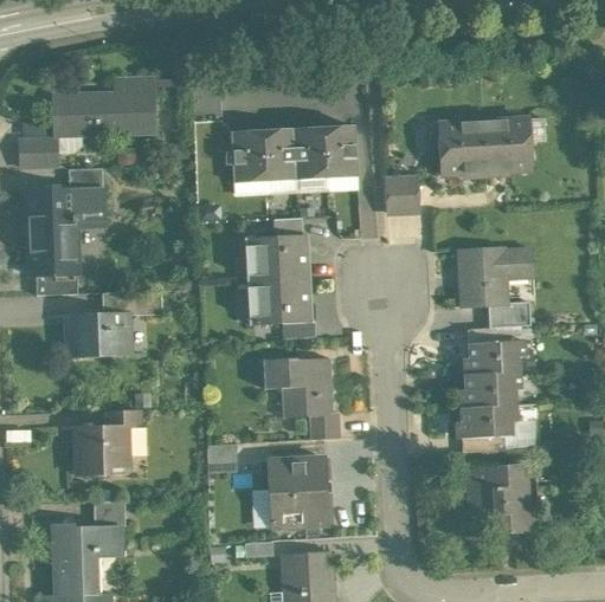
[(116,91),(55,94),(55,133),(154,129),(154,76),(115,78),(116,91)]
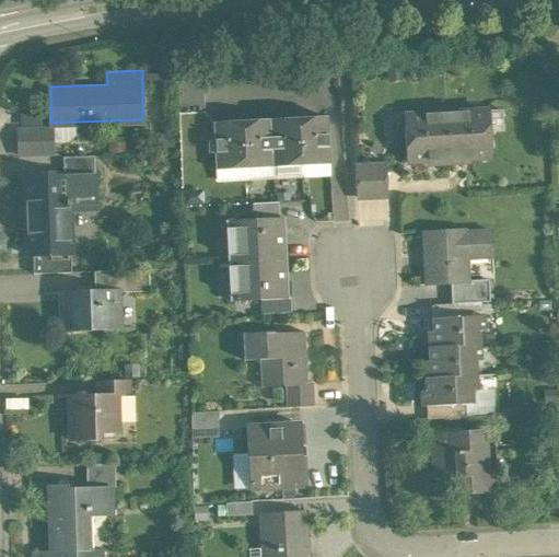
[(487,108),(446,111),(449,159),(489,157),(487,108)]
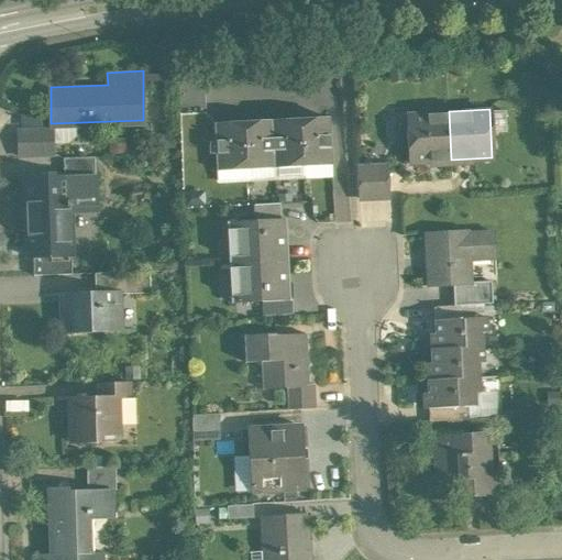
[(180,111),(182,157),(216,155),(215,121),(205,110),(180,111)]
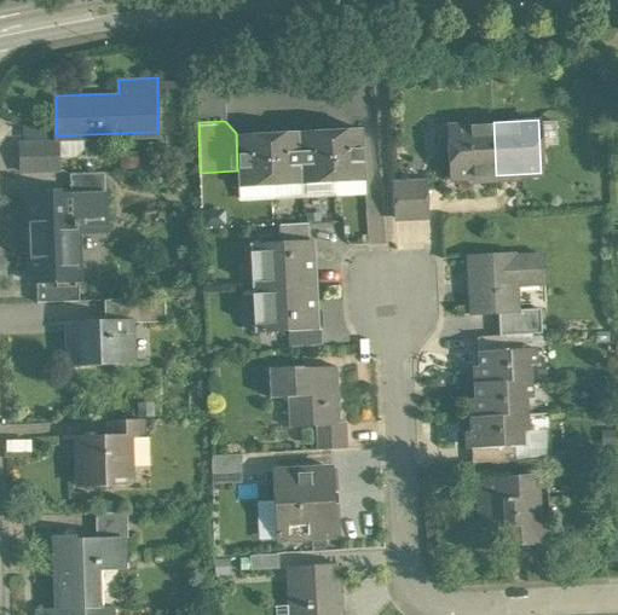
[(494,122),(449,125),(452,178),(496,175),(494,122)]
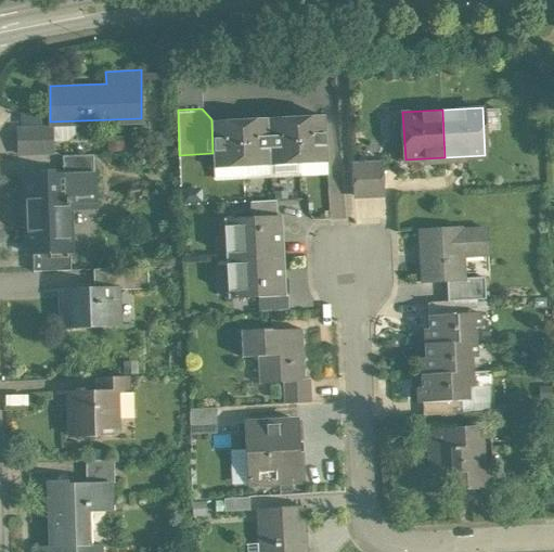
[(323,114),(296,115),(298,162),(326,161),(323,114)]
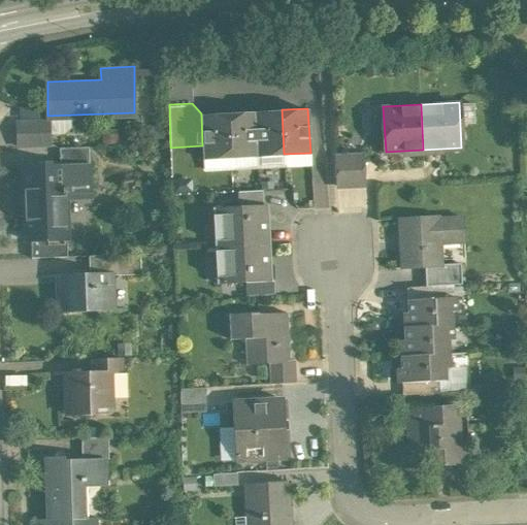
[(282,109),(255,110),(257,155),(284,154),(282,109)]
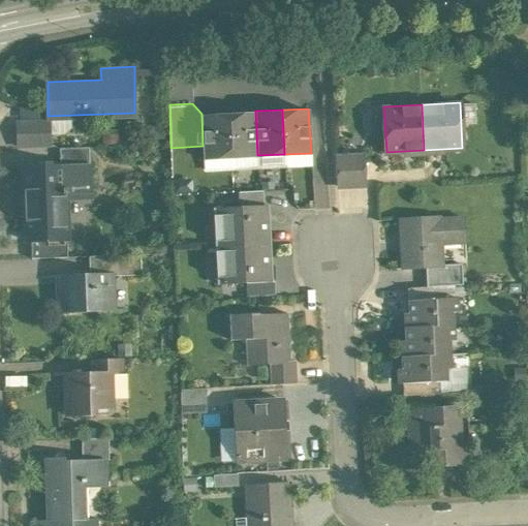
[(255,111),(228,113),(230,156),(257,155),(255,111)]
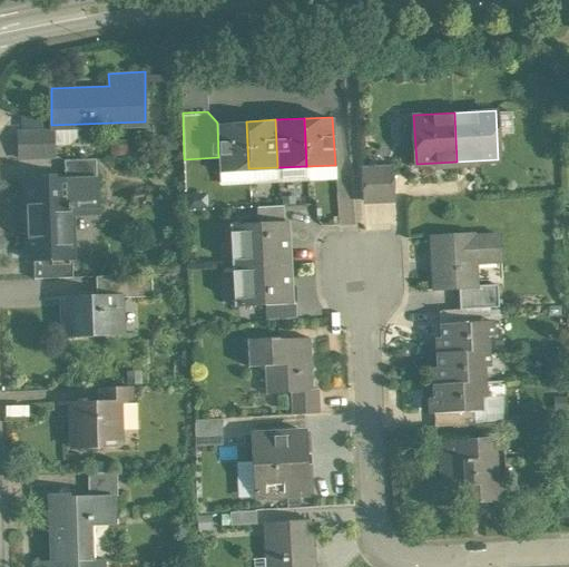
[(246,121),(217,123),(218,157),(219,170),(248,168),(246,121)]
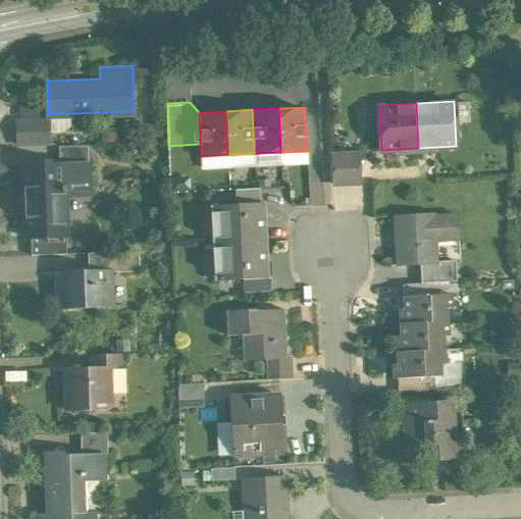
[(49,118),(17,119),(17,143),(49,142),(49,118)]
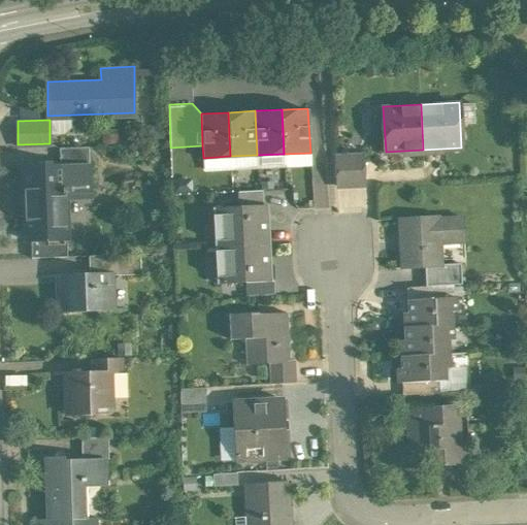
[(89,144),(59,145),(60,164),(89,163),(89,144)]
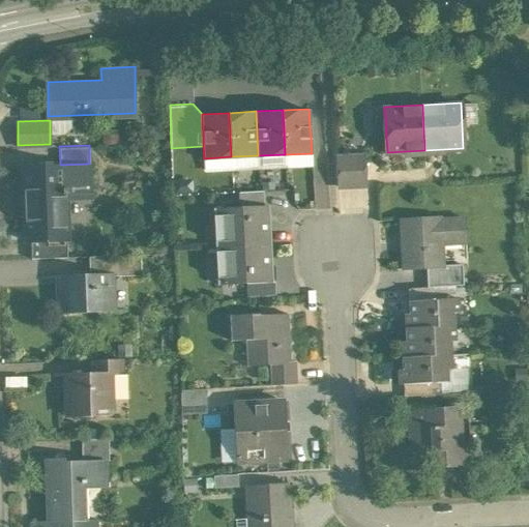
[(363,154),(350,155),(352,184),(365,184),(363,154)]
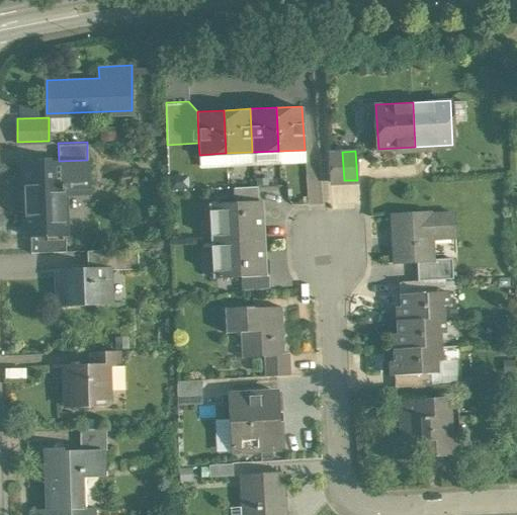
[(342,152),(329,153),(331,181),(344,180),(342,152)]
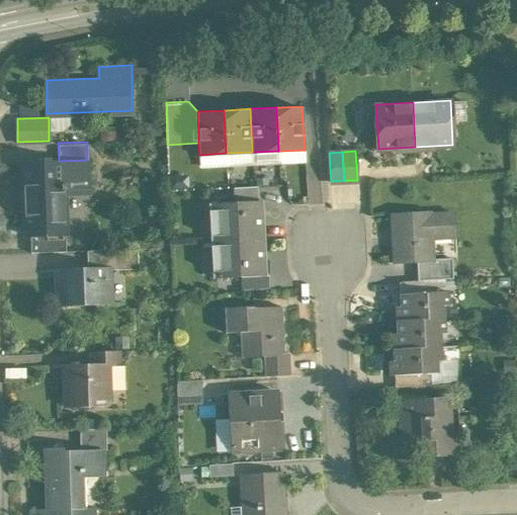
[(59,161),(23,163),(26,234),(30,234),(65,233),(64,189),(88,188),(87,160),(59,161)]
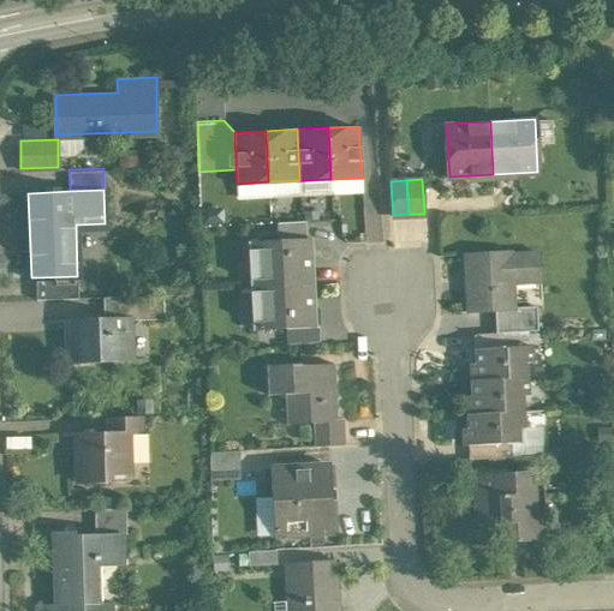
[(305,220),(278,221),(278,239),(307,238),(305,220)]
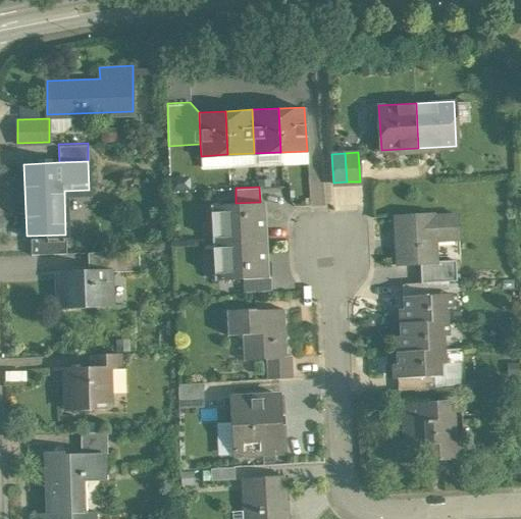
[(236,203),(221,204),(221,220),(215,221),(216,241),(264,238),(263,225),(262,226),(261,202),(260,202),(236,203)]
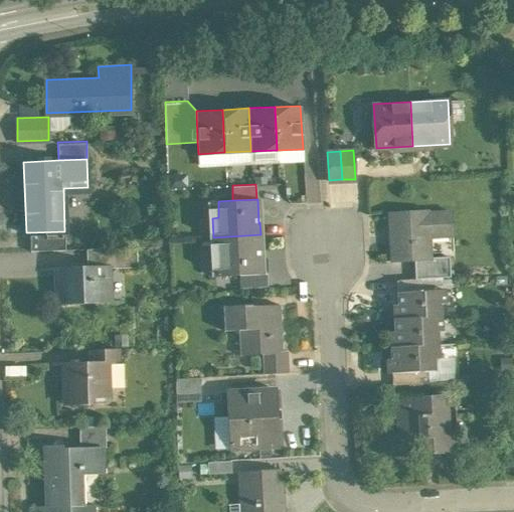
[(427,209),(389,211),(392,261),(415,260),(431,259),(431,257),(430,235),(453,234),(452,211),(429,212),(427,209)]
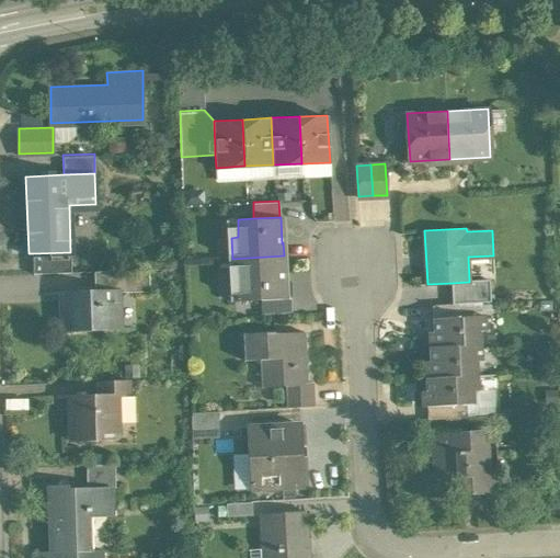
[(70,252),(33,253),(34,273),(71,271),(70,252)]
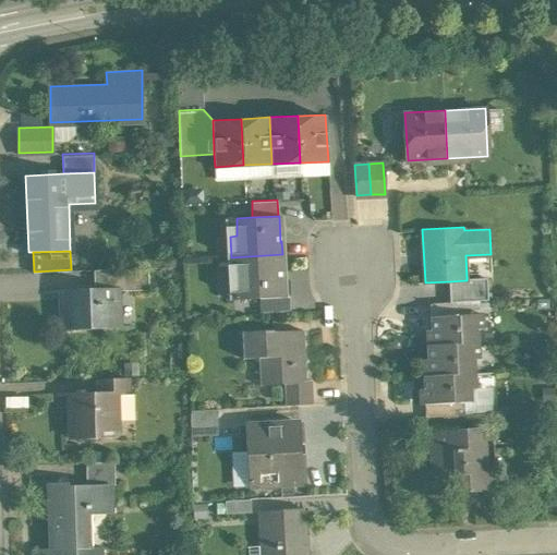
[(282,254),(231,257),(232,280),(240,280),(241,299),(261,298),(283,296),(283,294),(281,269),(283,269),(282,254)]
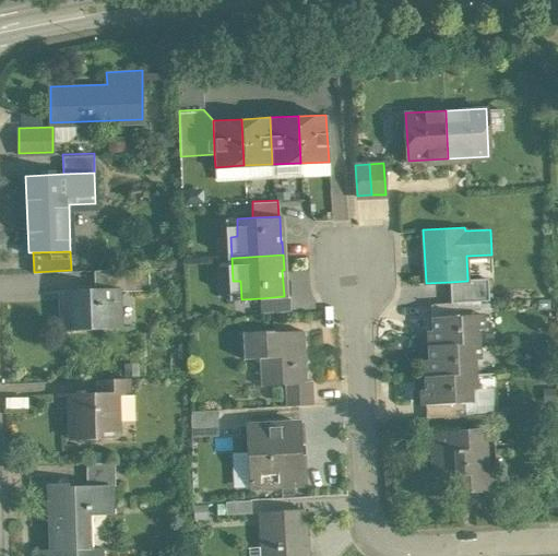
[(126,268),(94,269),(95,288),(115,287),(115,291),(127,290),(126,268)]
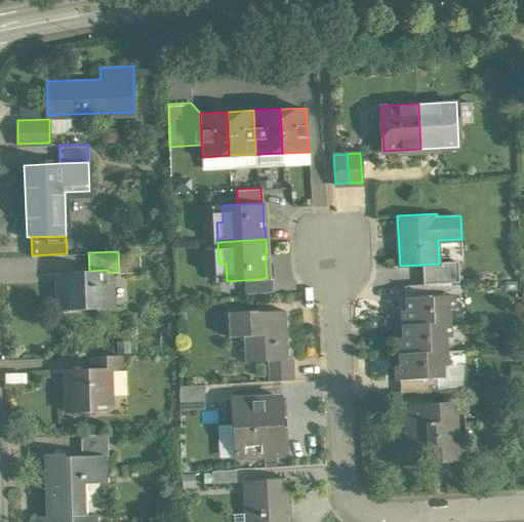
[(458,261),(439,262),(439,264),(424,265),(425,283),(429,283),(459,281),(458,261)]
